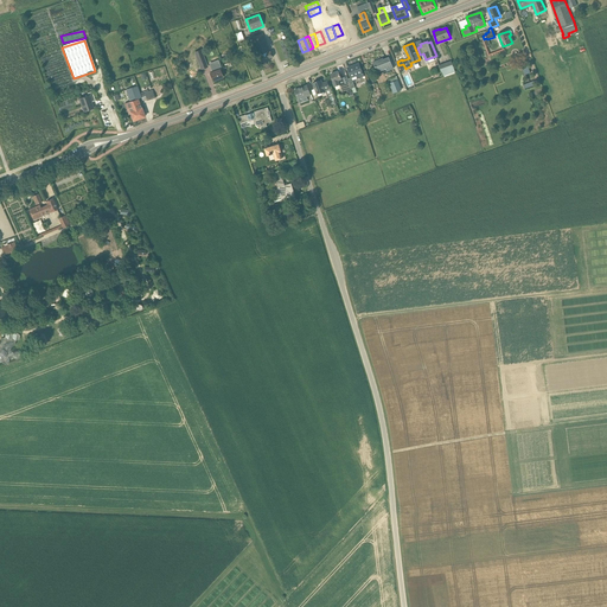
[(269,51),(268,49),(259,52),(260,56),(259,57),(261,62),(274,57),(270,51),(269,51)]
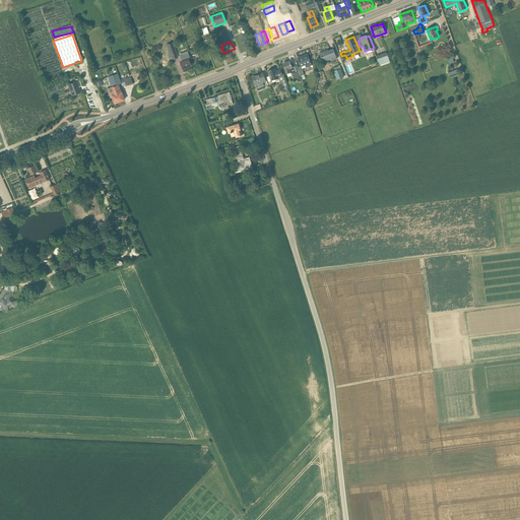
[(173,43),(166,45),(172,58),(178,56),(173,43)]
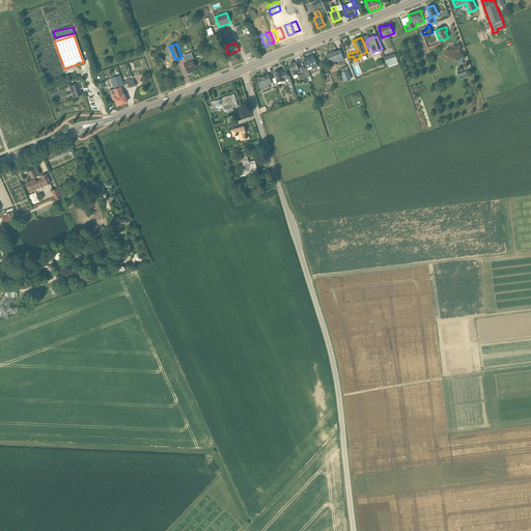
[(333,52),(327,54),(331,65),(335,64),(336,64),(339,63),(338,62),(344,60),(340,50),(334,53),(333,52)]
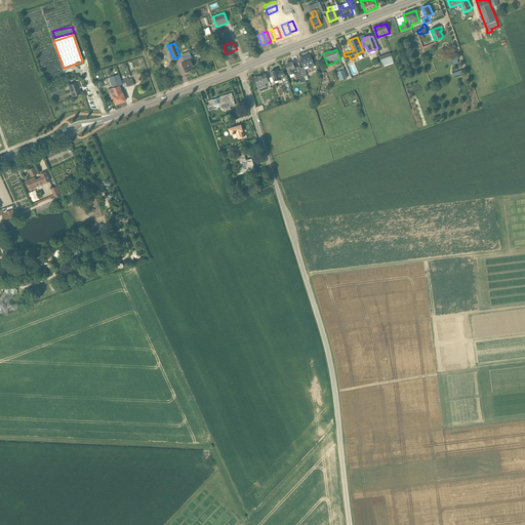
[(394,62),(391,52),(379,56),(382,66),(394,62)]
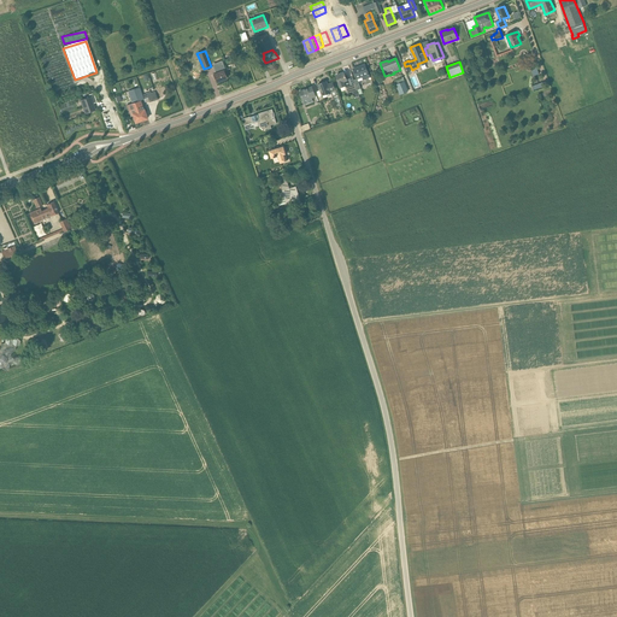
[(364,64),(353,69),(357,78),(363,76),(364,80),(370,77),(364,64)]
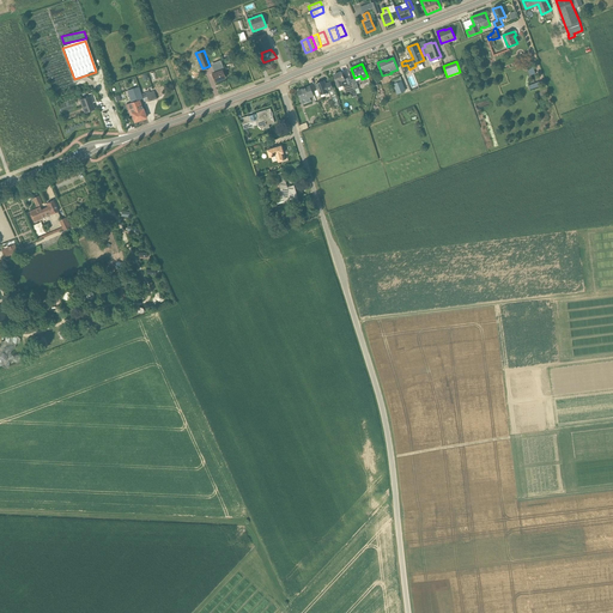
[(222,70),(220,71),(219,66),(213,68),(214,72),(212,73),(216,82),(225,78),(222,70)]
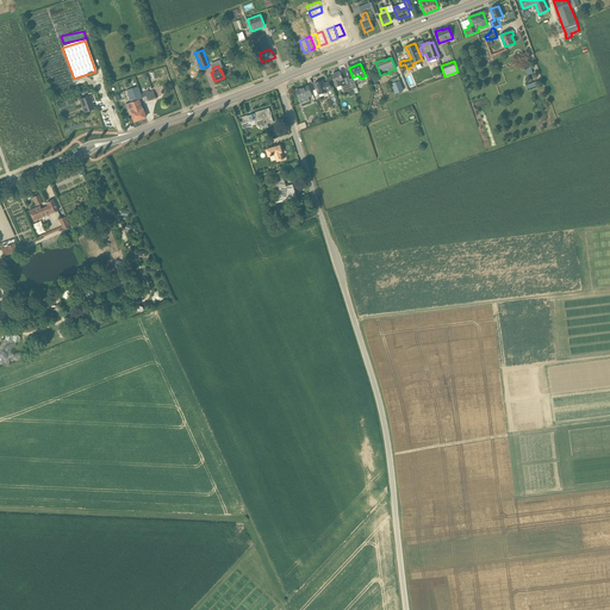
[(340,72),(332,75),(336,86),(341,85),(340,81),(343,79),(340,72)]
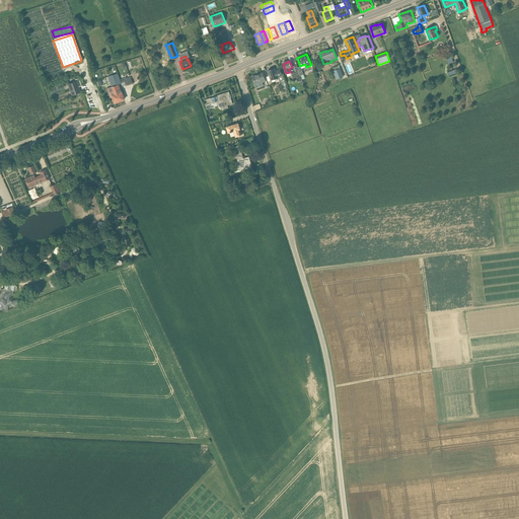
[(275,68),(268,71),(271,81),(278,78),(278,77),(283,76),(280,69),(276,71),(275,68)]
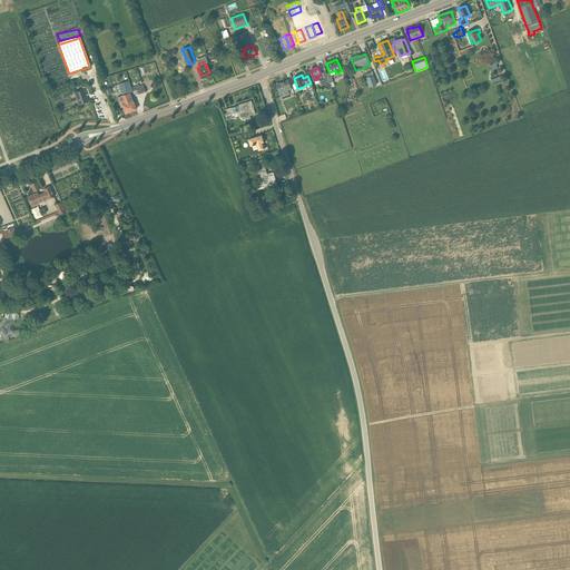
[(373,76),(366,78),(370,87),(376,85),(373,76)]
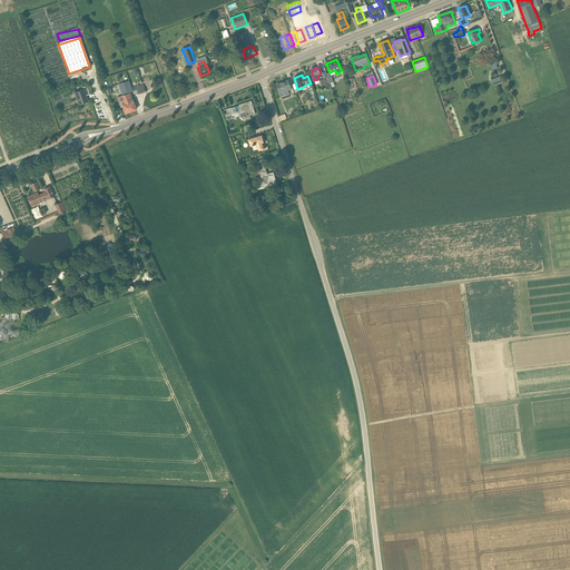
[(327,77),(318,80),(321,86),(325,85),(327,89),(331,88),(331,89),(332,89),(327,77)]
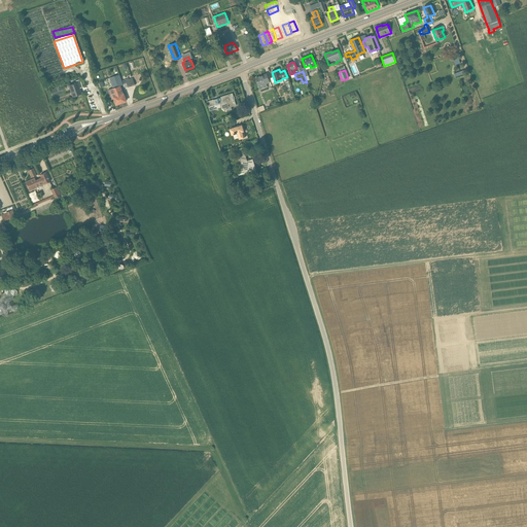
[(270,82),(267,74),(256,78),(258,85),(262,83),(262,85),(266,83),(266,84),(270,82)]
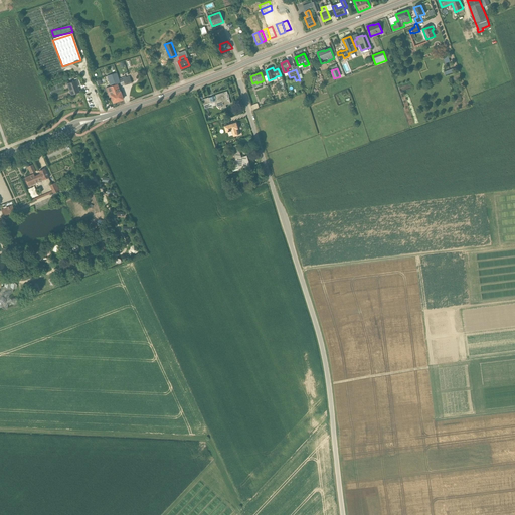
[(118,79),(116,73),(112,74),(116,84),(112,87),(114,94),(115,94),(117,98),(116,98),(118,101),(123,99),(120,92),(117,83),(120,82),(118,79)]
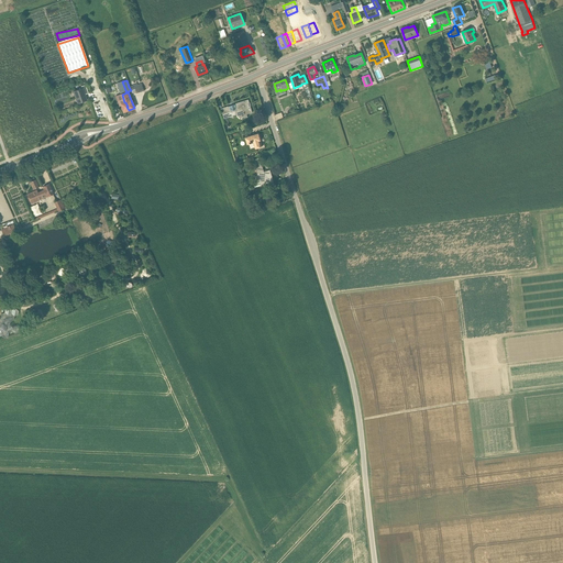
[(127,92),(122,81),(117,84),(120,95),(116,96),(119,105),(121,105),(124,112),(129,110),(127,107),(128,107),(125,102),(124,102),(122,95),(127,92)]
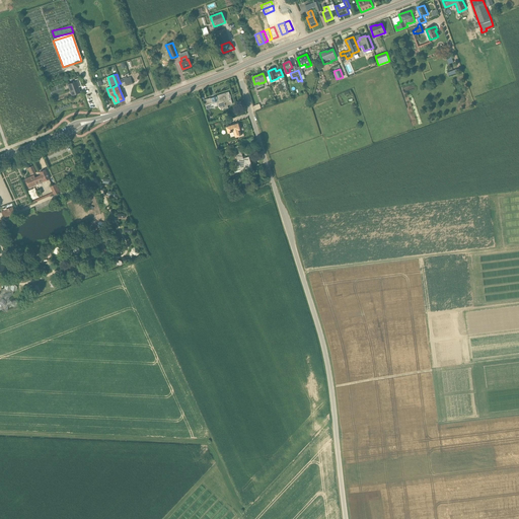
[(125,82),(126,86),(133,84),(130,77),(127,78),(127,77),(124,78),(119,80),(121,83),(125,82)]
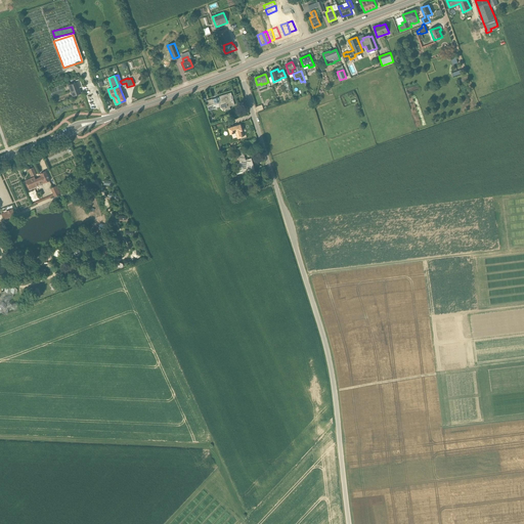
[(77,82),(69,85),(73,96),(81,93),(79,88),(82,87),(79,80),(76,81),(77,82)]
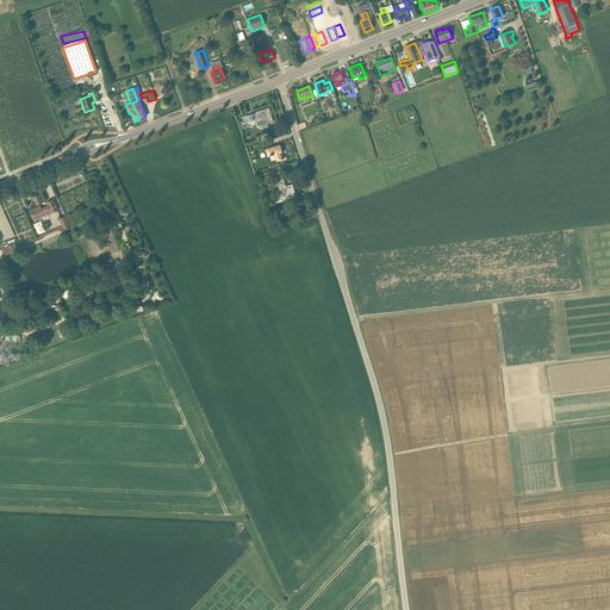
[(240,118),(241,124),(249,120),(250,122),(255,124),(255,123),(261,129),(266,126),(266,128),(268,128),(267,124),(273,122),(269,109),(256,113),(255,113),(249,116),(248,116),(240,118)]
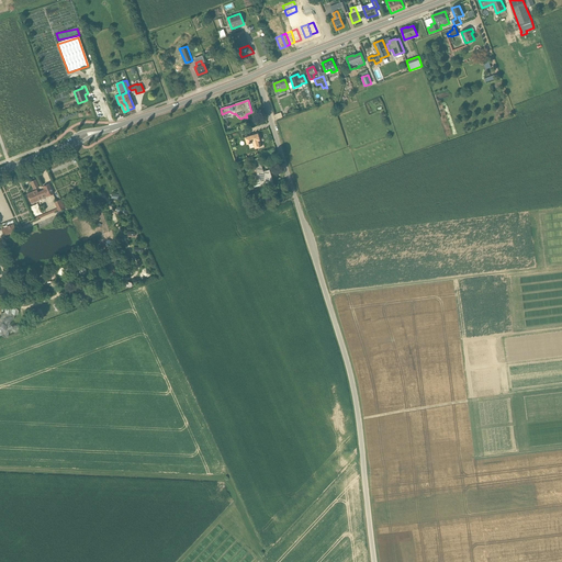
[(262,146),(258,134),(245,137),(247,144),(254,143),(255,148),(262,146)]
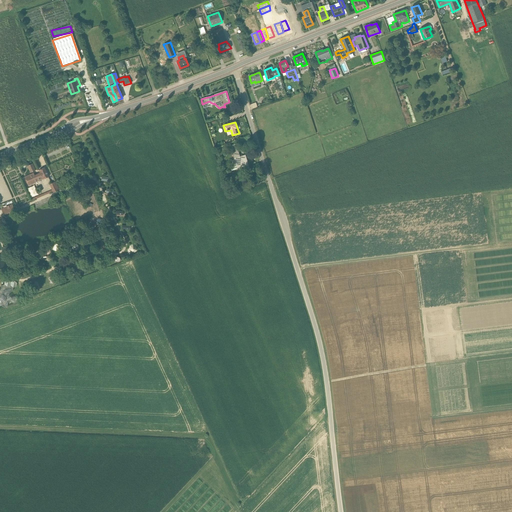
[(236,144),(231,145),(237,165),(238,168),(239,172),(250,169),(245,155),(240,157),(236,144)]
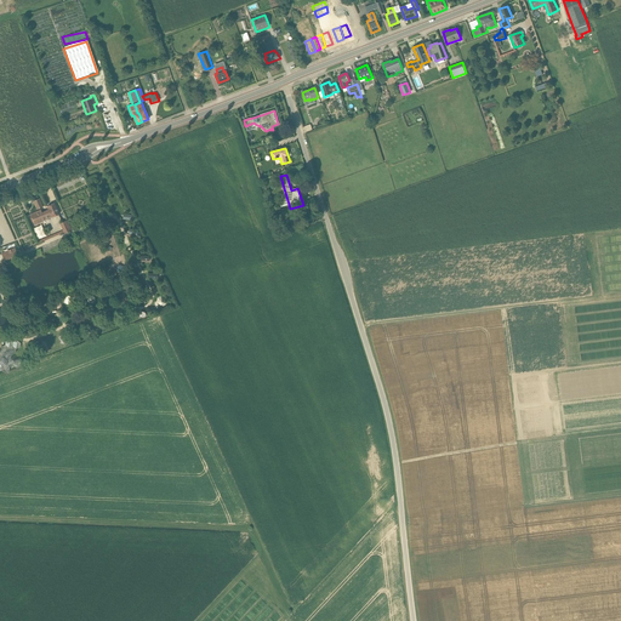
[(36,209),(44,206),(40,198),(33,201),(36,209)]
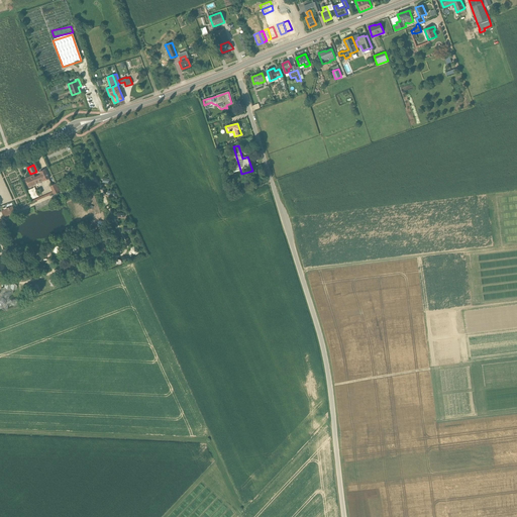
[(33,175),(24,179),(28,188),(43,181),(49,179),(45,169),(39,172),(40,175),(35,177),(33,175)]
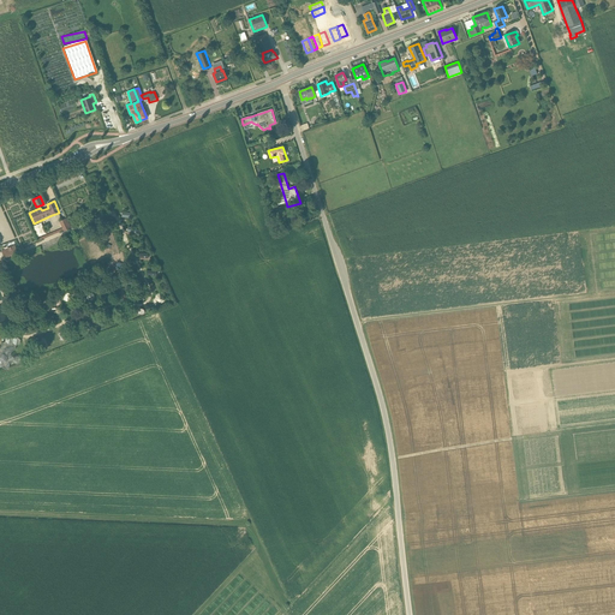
[(66,218),(60,221),(64,231),(71,227),(66,218)]
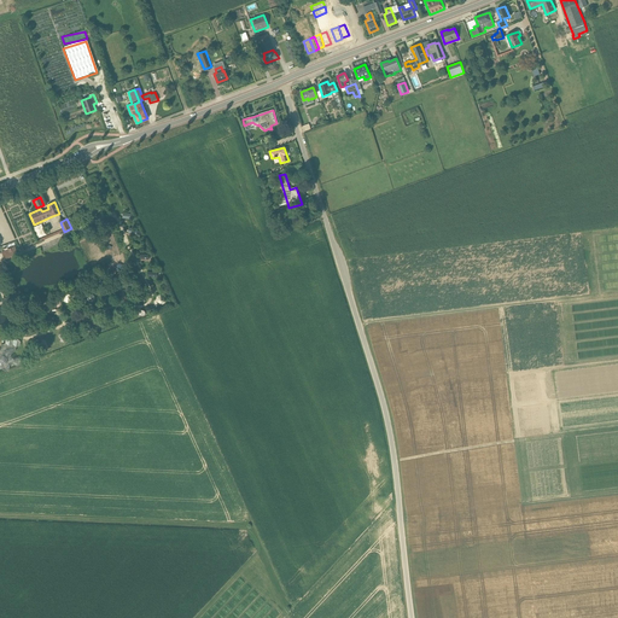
[(1,251),(5,261),(18,255),(15,246),(1,251)]
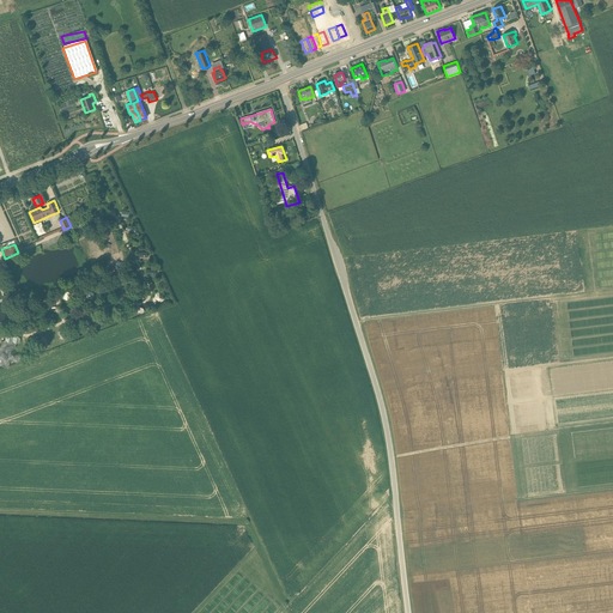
[(0,365),(1,365),(5,368),(8,366),(10,362),(13,360),(17,364),(20,362),(20,358),(18,354),(13,357),(11,354),(11,350),(16,349),(16,344),(19,343),(20,338),(17,335),(13,338),(11,334),(6,335),(5,340),(1,343),(1,346),(0,346),(0,365)]
